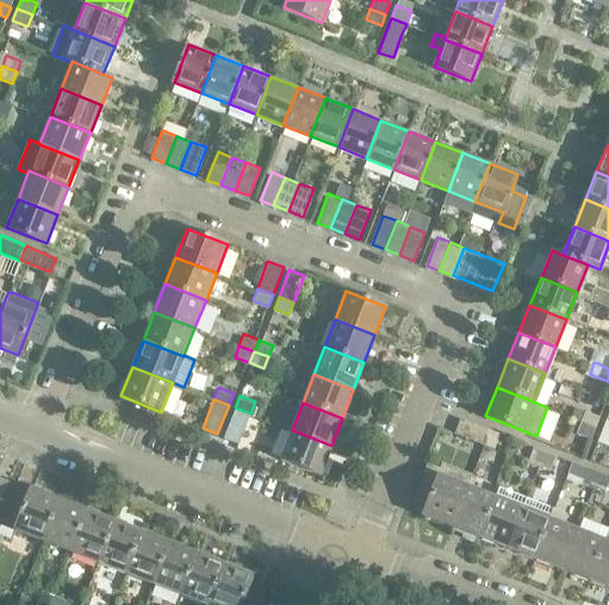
[(240,443),(250,413),(235,407),(224,437),(240,443)]
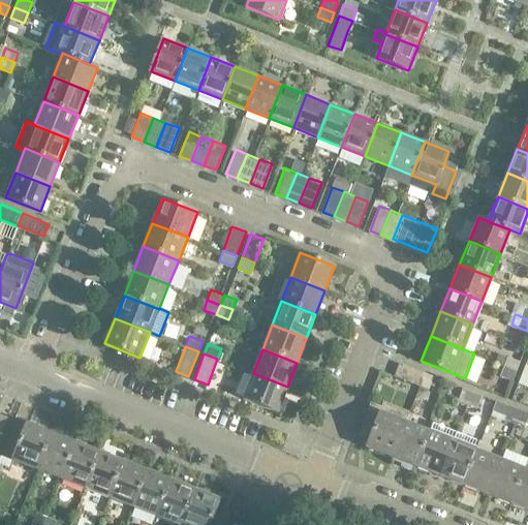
[(507,354),(503,365),(517,370),(521,360),(507,354)]
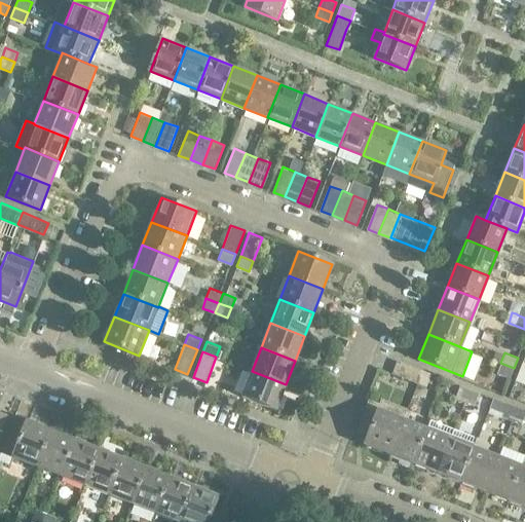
[(392,372),(416,381),(421,369),(398,360),(392,372)]
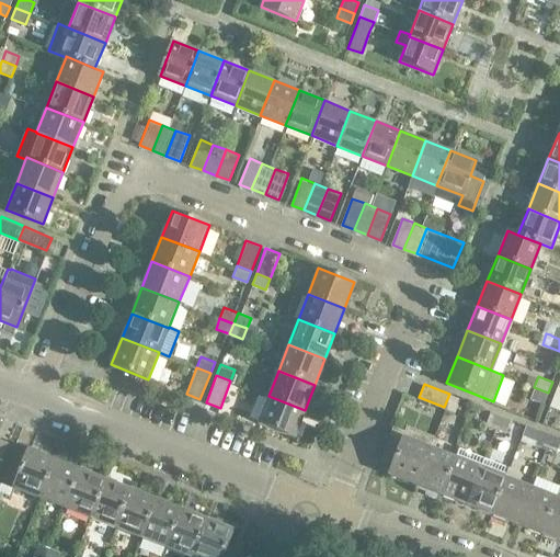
[(529,397),(544,402),(548,393),(534,387),(529,397)]
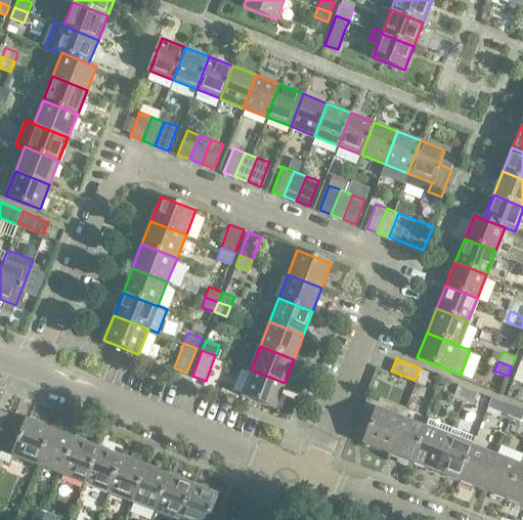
[(425,384),(430,371),(420,366),(420,367),(415,380),(425,384)]
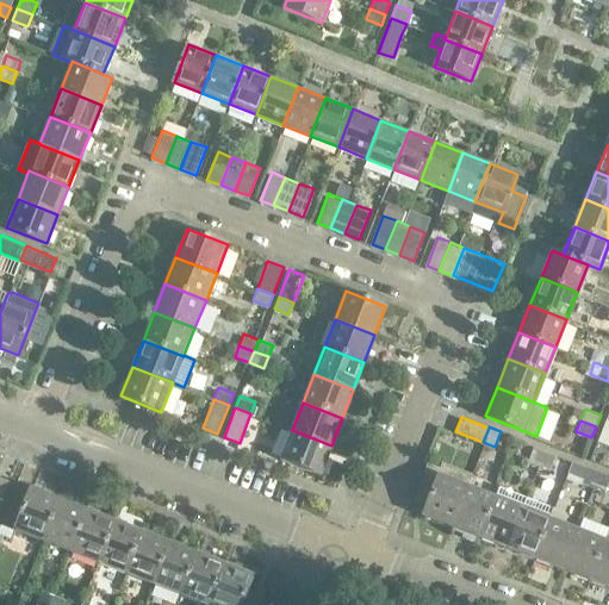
[(608,431),(602,429),(597,440),(608,444),(608,431)]
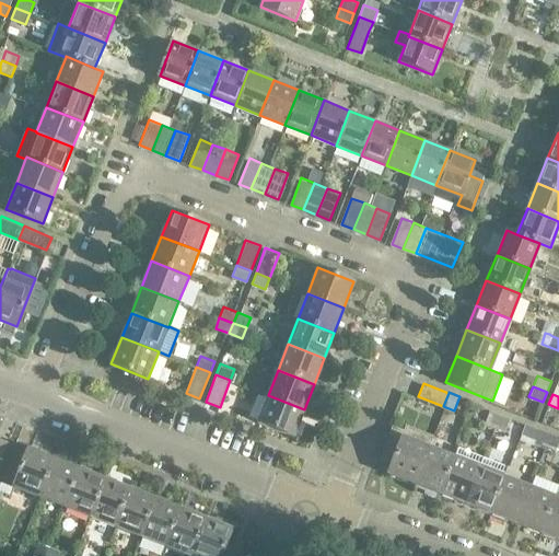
[(304,409),(268,395),(257,421),(294,436),(304,409)]
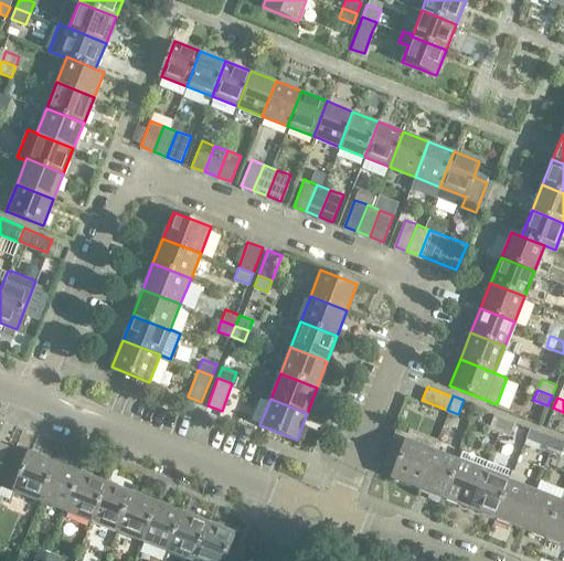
[(503,415),(495,412),(489,426),(498,430),(503,415)]
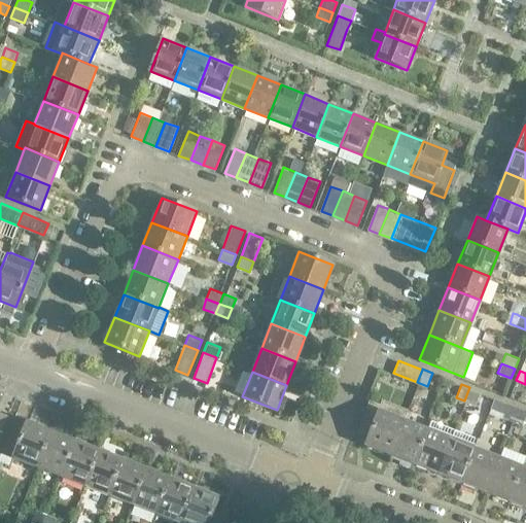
[(481,391),(469,387),(464,401),(476,405),(481,391)]
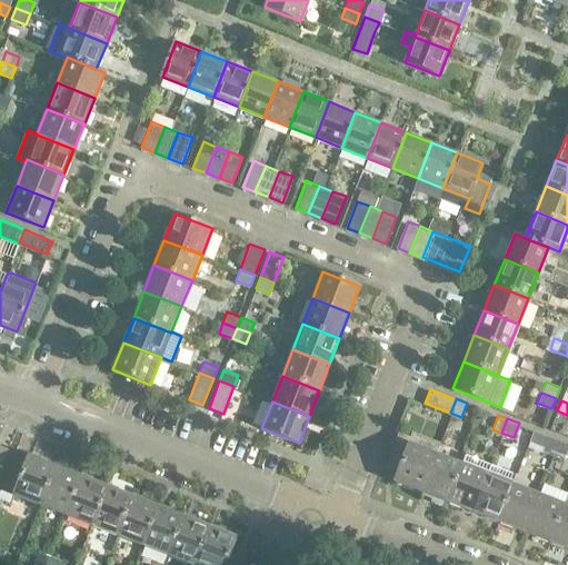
[(387,463),(398,467),(394,479),(420,489),(435,452),(437,453),(441,442),(415,430),(411,437),(399,433),(387,463)]
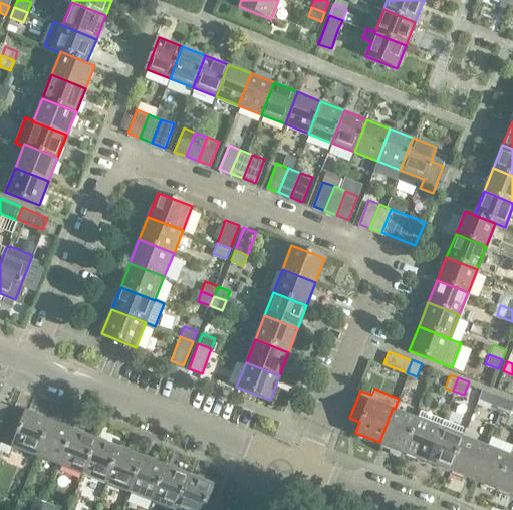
[(490,406),(501,410),(506,397),(495,393),(490,406)]
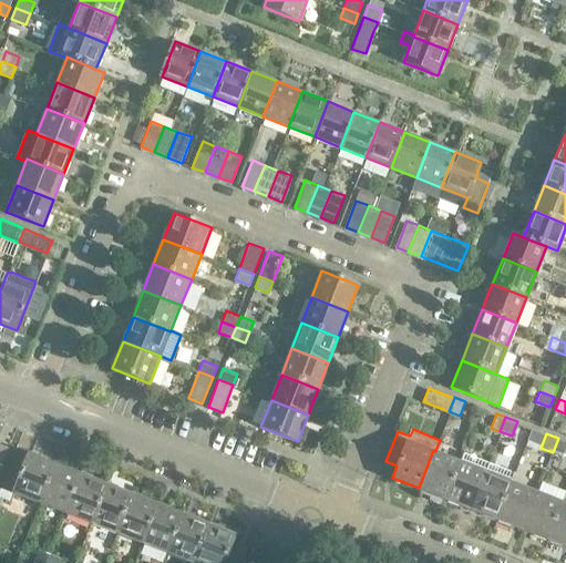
[(563,456),(565,447),(565,440),(558,438),(553,452),(563,456)]
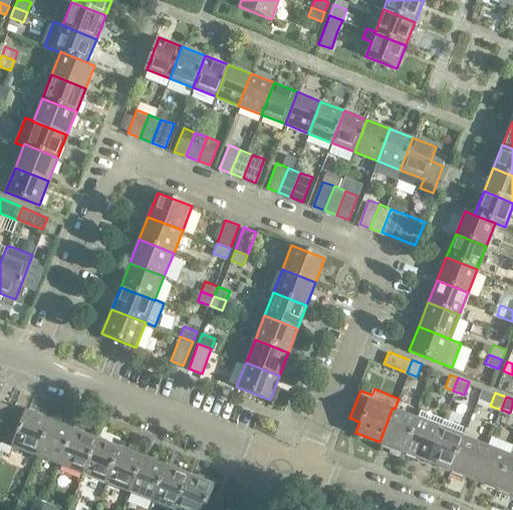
[(0,429),(4,420),(10,404),(0,400),(0,429)]
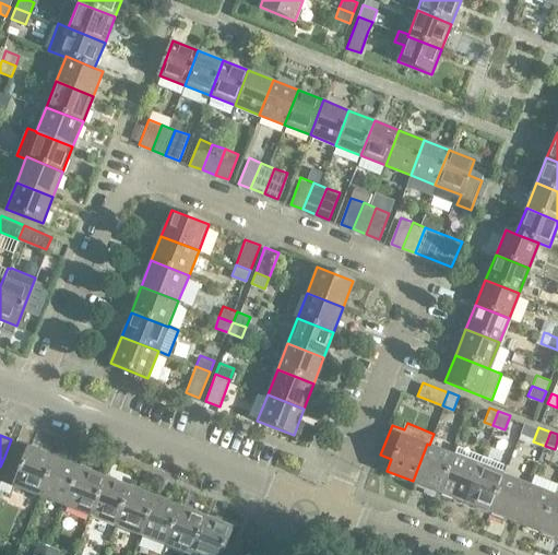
[(10,459),(0,482),(0,486),(11,492),(14,484),(42,495),(56,458),(28,447),(16,443),(10,459)]
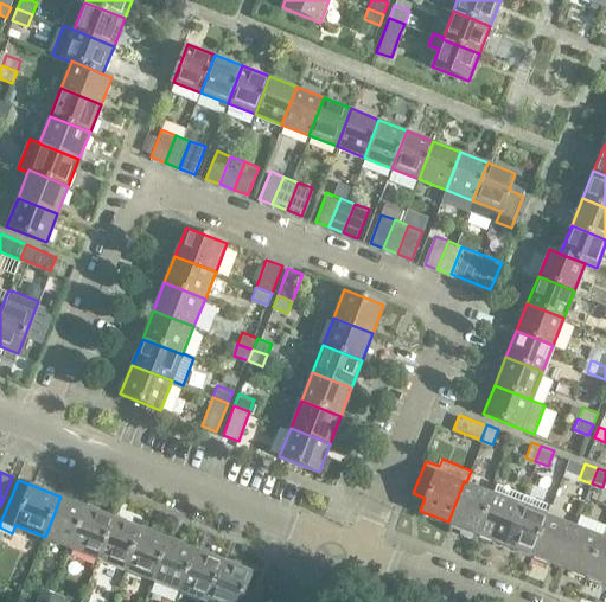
[(448,522),(463,527),(460,532),(473,537),(474,532),(476,532),(491,492),(466,482),(464,481),(448,522)]
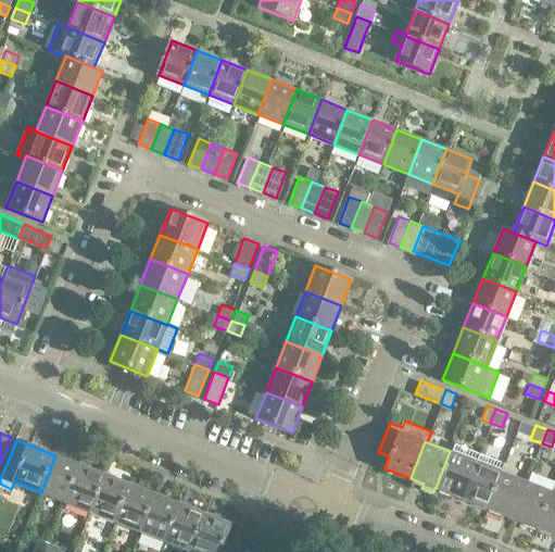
[(452,452),(450,451),(436,488),(461,499),(479,451),(456,442),(452,452)]
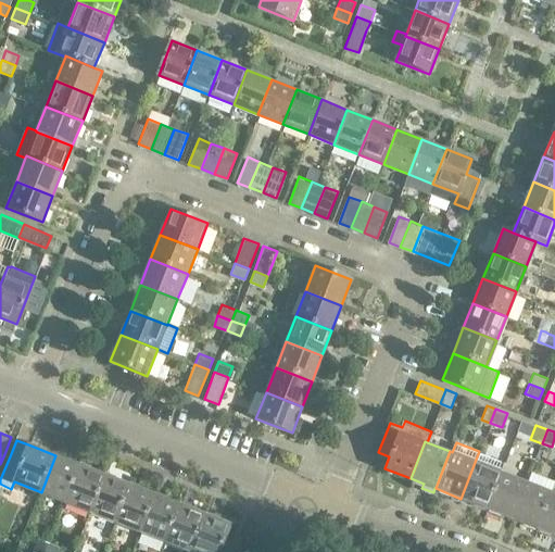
[(461,499),(487,509),(502,472),(503,473),(507,462),(479,451),(461,499)]
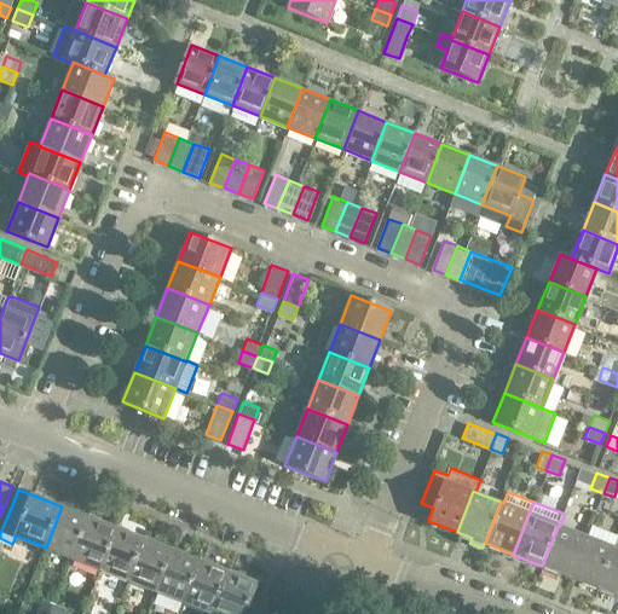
[(46,548),(73,559),(88,517),(62,507),(46,548)]
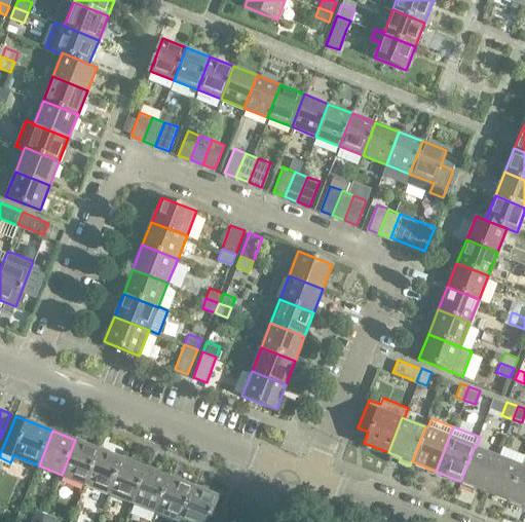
[(62,475),(85,484),(100,449),(75,440),(62,475)]
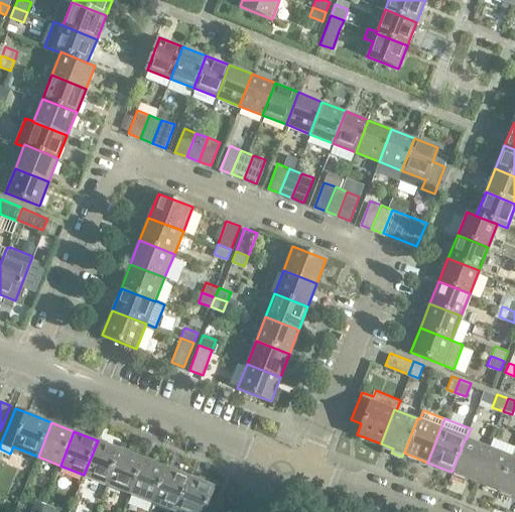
[(476,482),(498,490),(512,457),(514,450),(514,444),(494,436),(489,446),(476,482)]
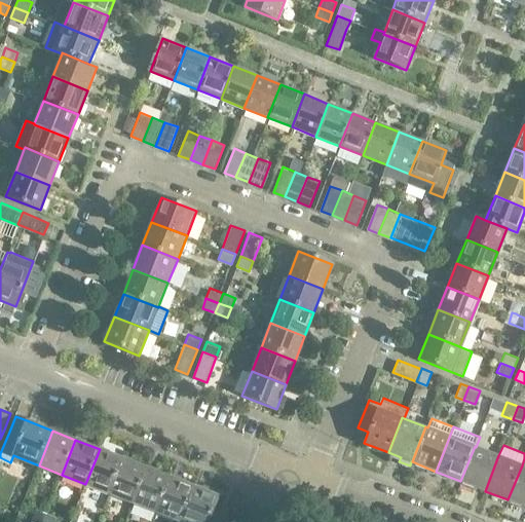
[(460,481),(485,491),(498,455),(476,447),(475,446),(460,481)]
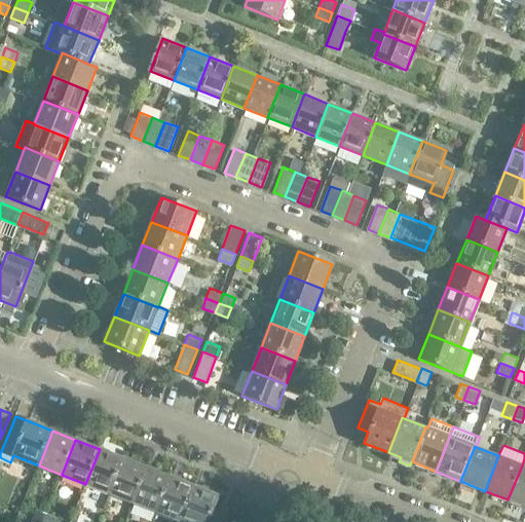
[(109,493),(122,458),(100,449),(85,484),(109,493)]
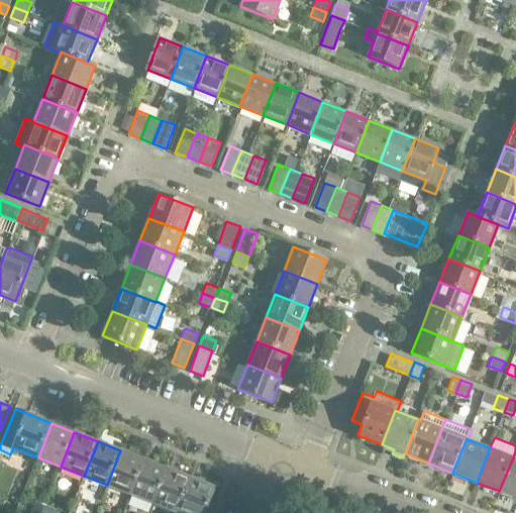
[(120,450),(107,485),(131,494),(144,460),(120,450)]
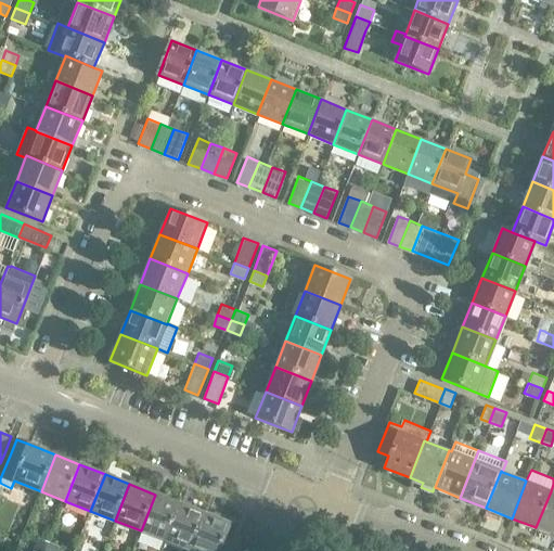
[(536,527),(553,535),(553,492),(551,491),(536,527)]
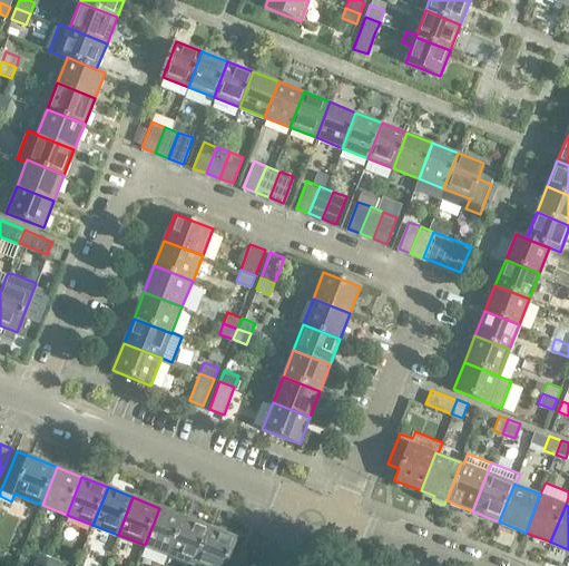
[(159,508),(145,545),(170,555),(185,518),(159,508)]
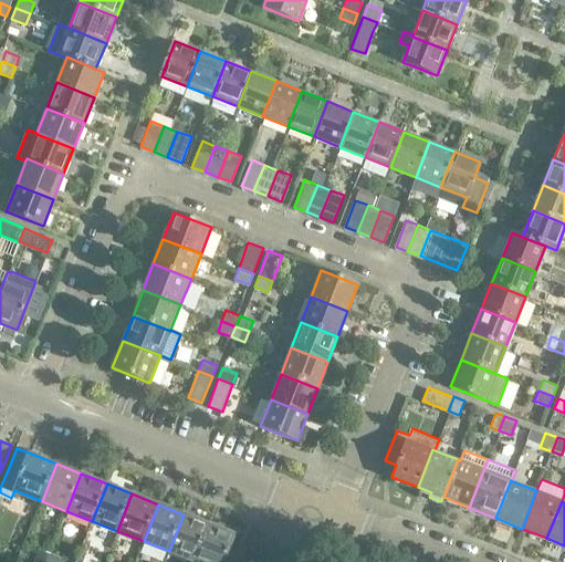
[(194,561),(208,523),(184,514),(169,551),(194,561)]
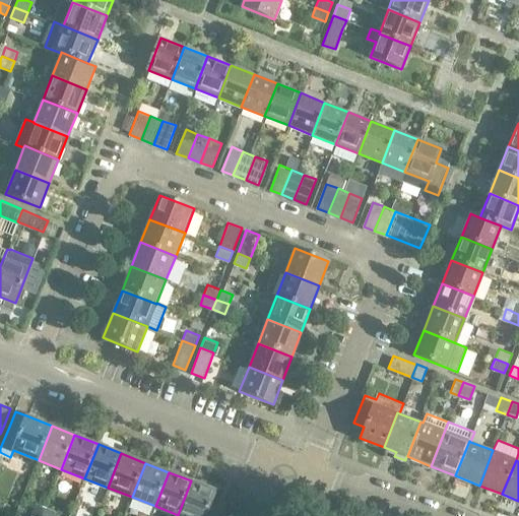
[(191,480),(178,515),(180,515),(220,515),(224,509),(210,504),(215,491),(191,480)]
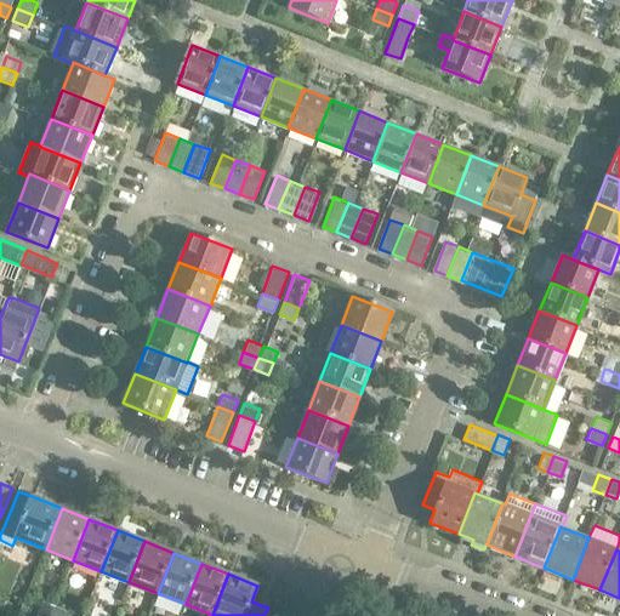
[(35,614),(40,615),(50,615),(56,604),(41,598),(35,614)]
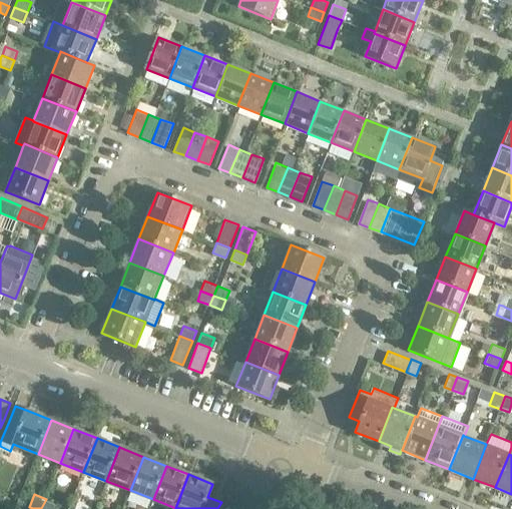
[(52,508),(55,503),(46,499),(41,508),(52,508)]
